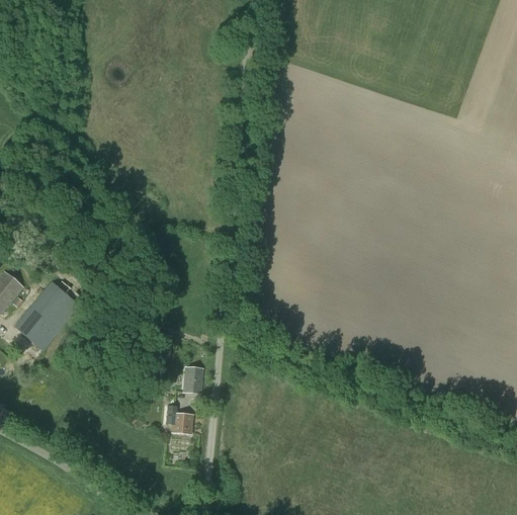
[(0,312),(22,285),(3,269),(0,272),(0,312)]
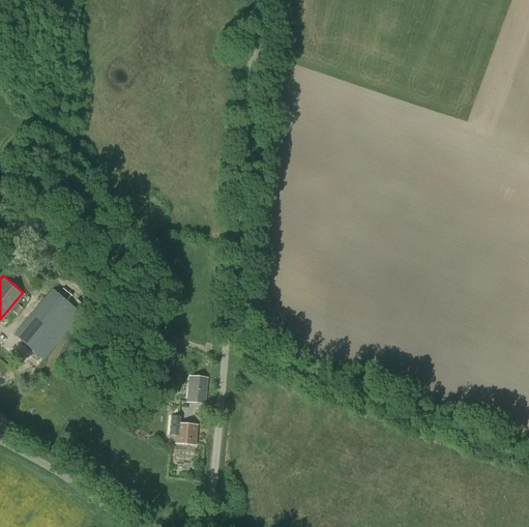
[(23,322),(13,333),(27,345),(36,333),(23,322)]
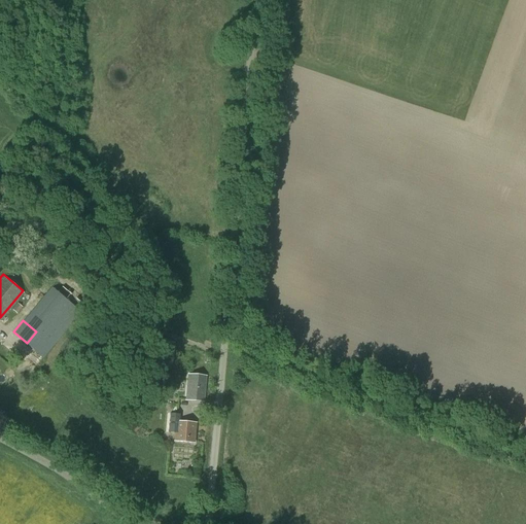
[(174,356),(176,340),(166,339),(164,355),(174,356)]
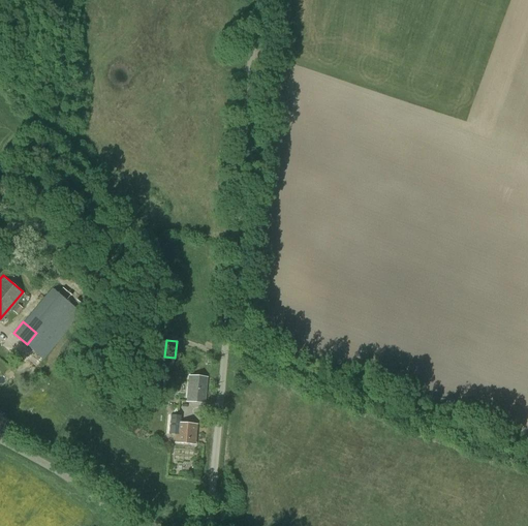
[(189,372),(187,399),(203,400),(205,400),(207,374),(189,372)]
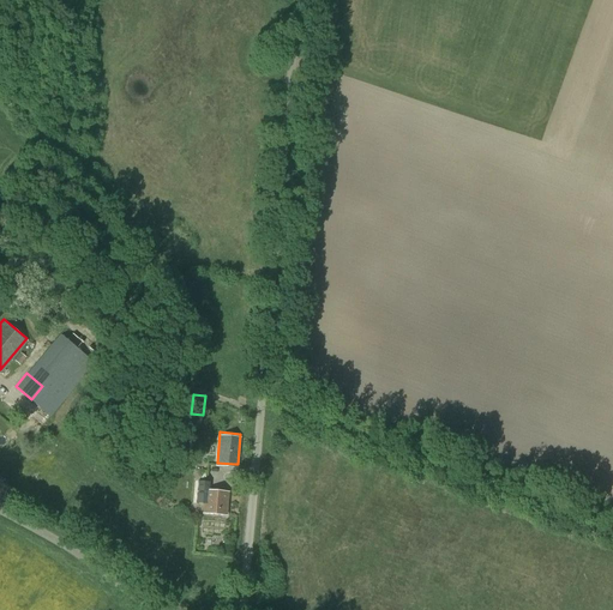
[(198,500),(203,500),(202,511),(226,512),(227,489),(199,487),(198,500)]
